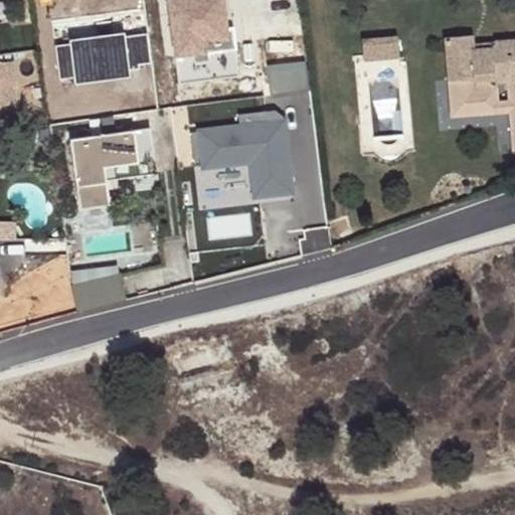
[(232,50),(229,27),(225,27),(221,0),(165,0),(173,58),(232,50)]
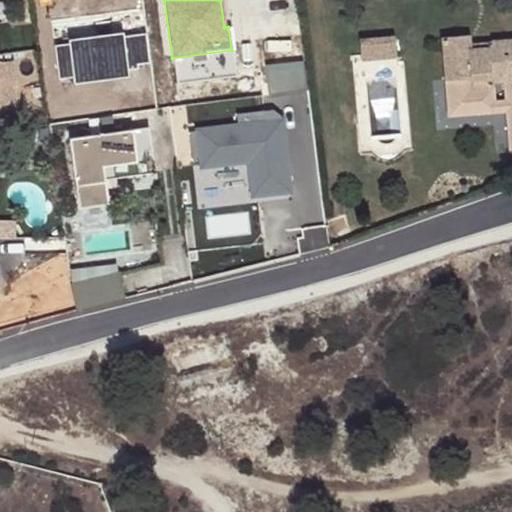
[(124,2),(103,6),(108,28),(129,23),(124,2)]
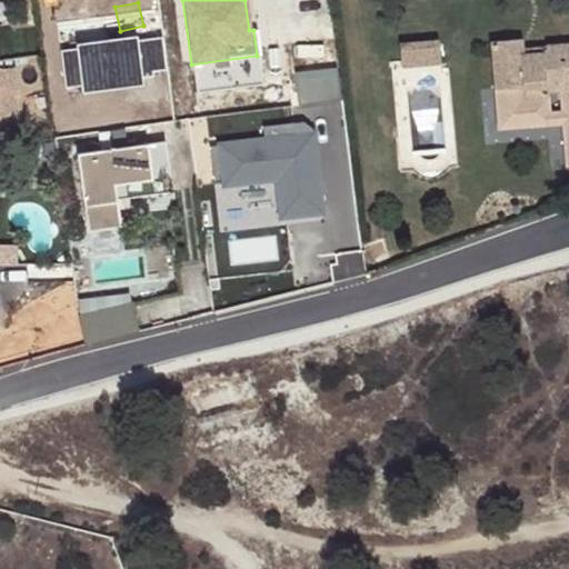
[(491,90),(493,90),(521,88),(522,100),(547,98),(546,91),(568,89),(568,43),(546,46),(546,49),(542,50),(542,53),(521,56),(521,40),(488,42),(491,90)]
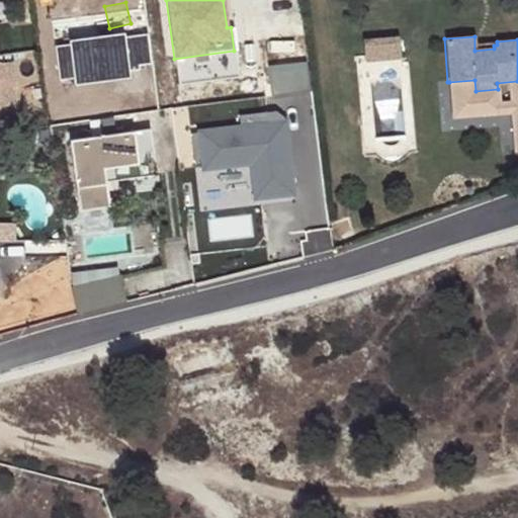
[(400,59),(399,37),(362,40),(363,61),(400,59)]
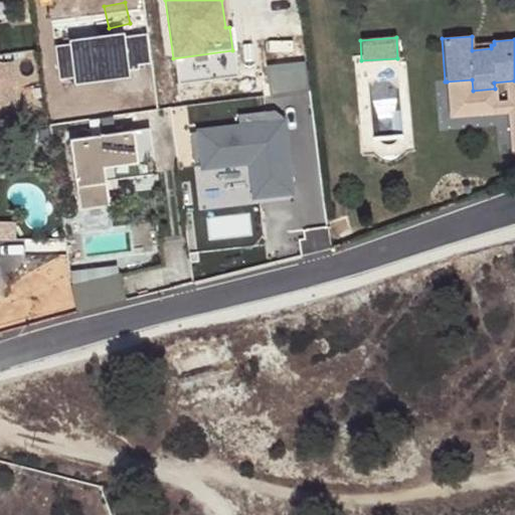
[(267,62),(269,93),(305,90),(302,60),(267,62)]
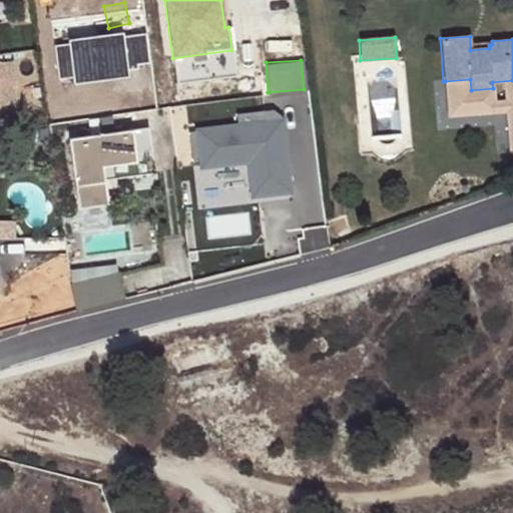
[(0,100),(8,100),(3,62),(0,62),(0,100)]
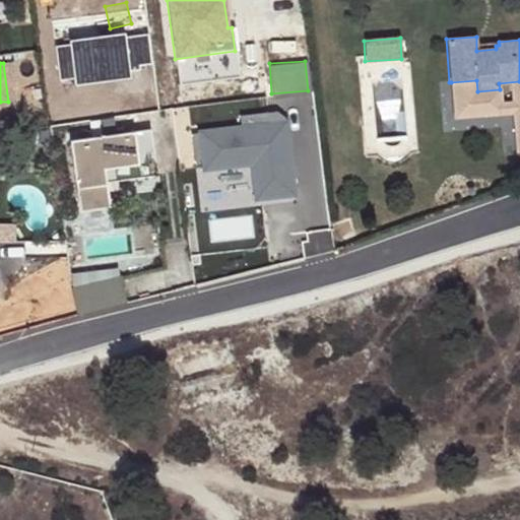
[(476,80),(451,82),(452,93),(477,91),(476,80)]
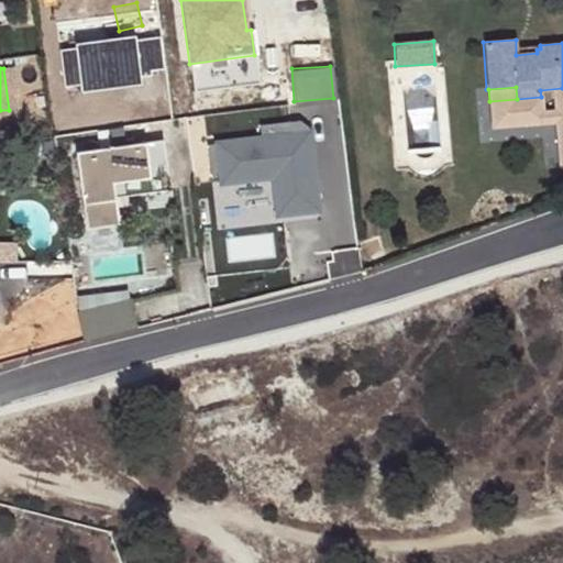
[(211,136),(214,183),(268,179),(272,217),(320,213),(313,119),(257,123),(258,133),(211,136)]
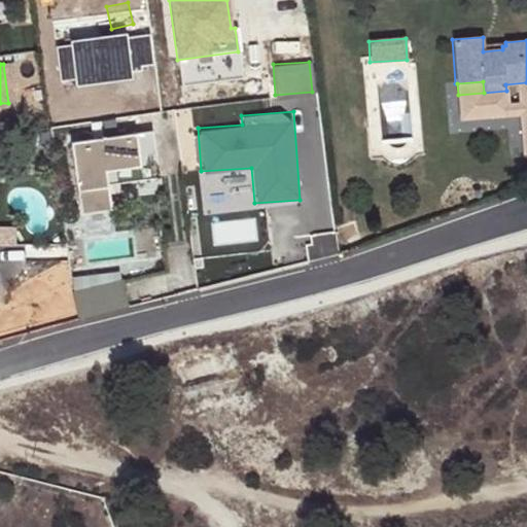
[(151,132),(69,142),(77,211),(109,207),(107,198),(106,185),(116,184),(156,179),(151,132)]
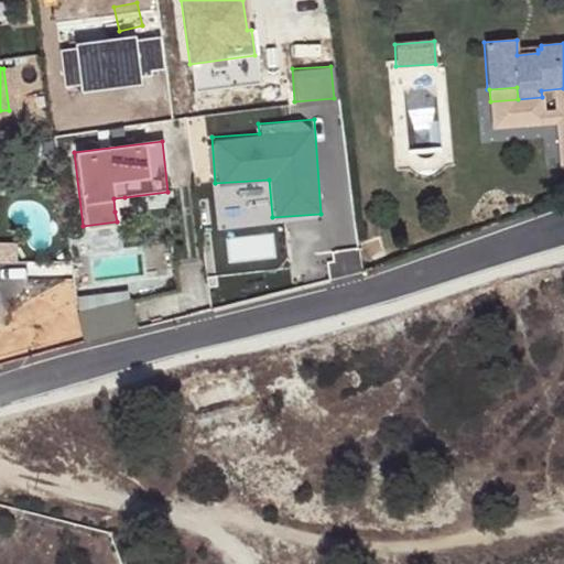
[(114,198),(115,212),(127,209),(125,197),(114,198)]
